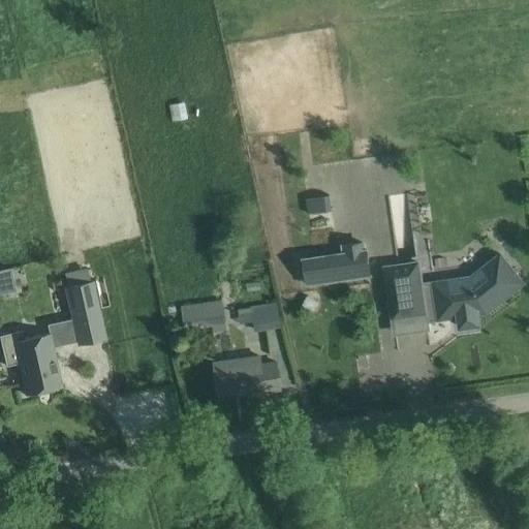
[(330,194),(306,197),(308,213),(332,210),(330,194)]
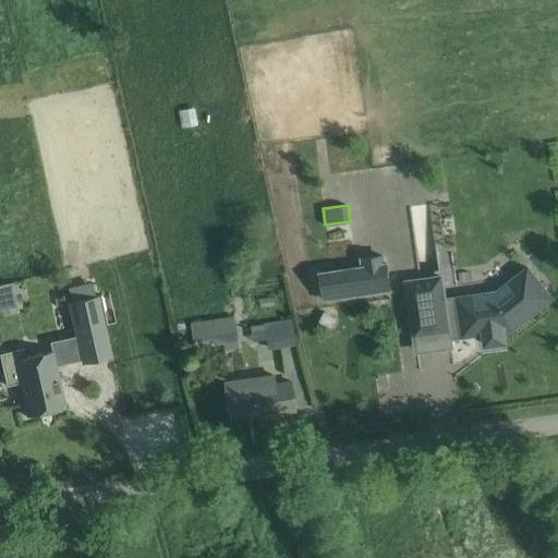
[(363,267),(320,274),(324,299),(390,289),(387,264),(384,264),(383,256),(362,258),(363,267)]
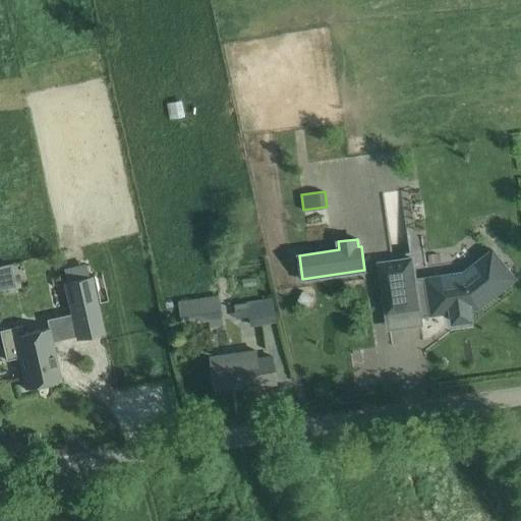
[(427,278),(432,313),(452,310),(453,322),(472,319),(470,307),(479,306),(515,278),(493,250),(477,263),(485,273),(470,286),(442,289),(440,276),(427,278)]
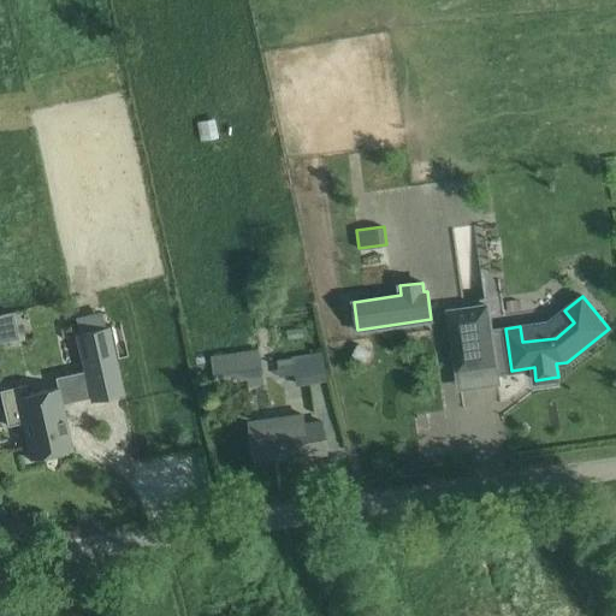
[(243,388),(223,392),(232,432),(289,419),(284,396),(314,389),(294,303),(264,311),(279,375),(242,384),(243,388)]
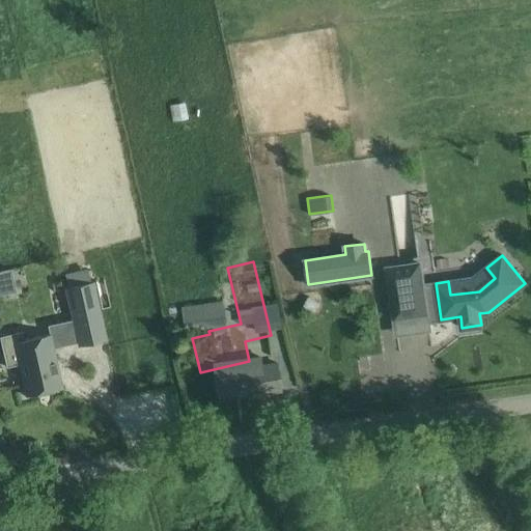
[(394,318),(395,318),(394,311),(426,306),(420,262),(387,268),(394,318)]
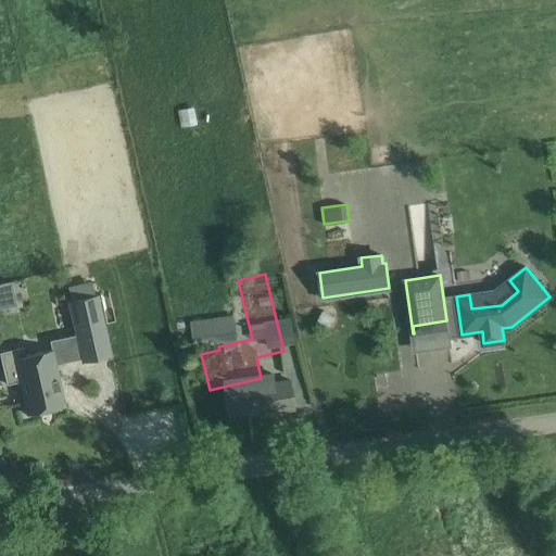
[(0,282),(0,306),(12,304),(8,281),(0,282)]
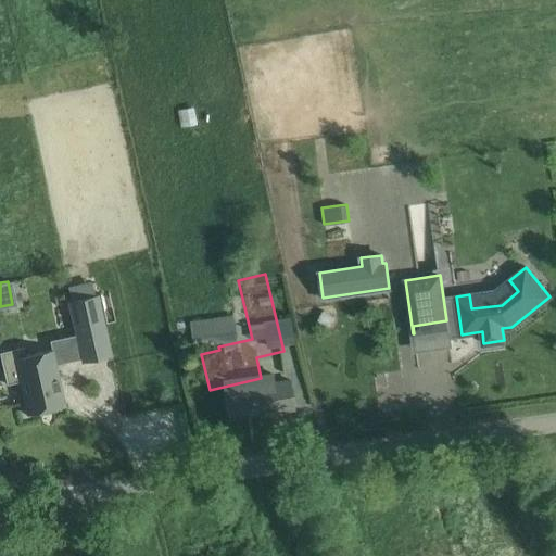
[(71,300),(67,301),(75,335),(80,358),(81,362),(112,355),(98,294),(97,294),(71,300)]
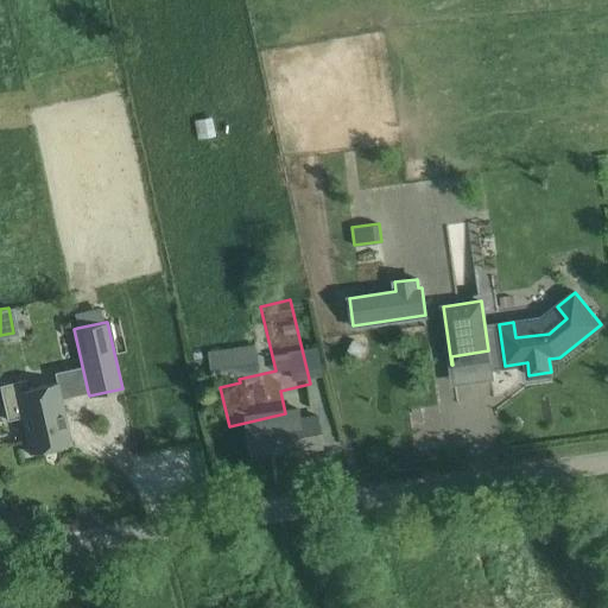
[(26,379),(0,385),(0,390),(7,420),(21,417),(30,454),(71,444),(61,399),(57,382),(56,382),(29,390),(26,379)]
